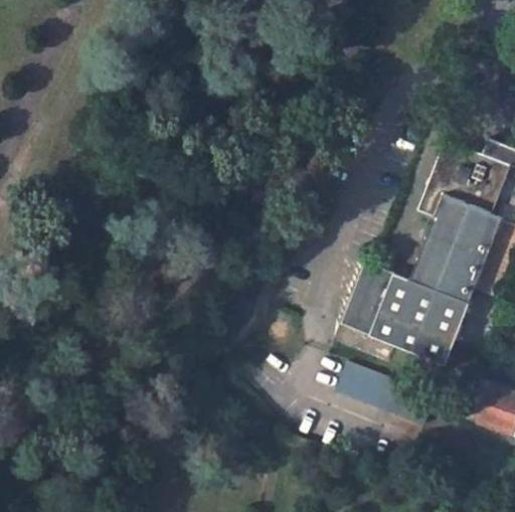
[(482,155),(445,141),(417,210),(434,217),(409,279),(365,262),(341,324),(384,340),(440,362),(447,364),(475,290),(502,217),(492,214),(510,166),(514,168),(514,149),(488,140),(482,155)]
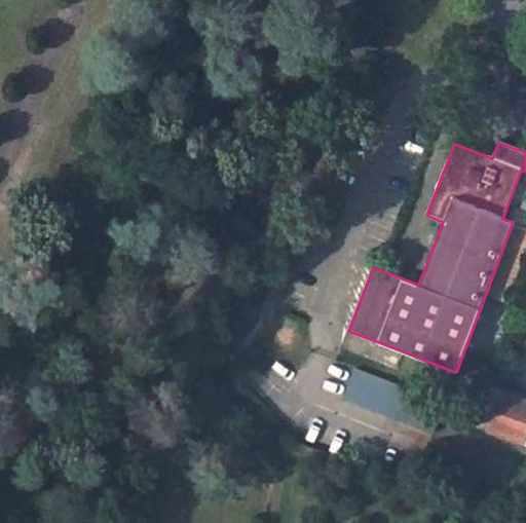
[(485,296),(508,304),(525,255),(525,172),(521,170),(502,219),(513,222),(485,296)]
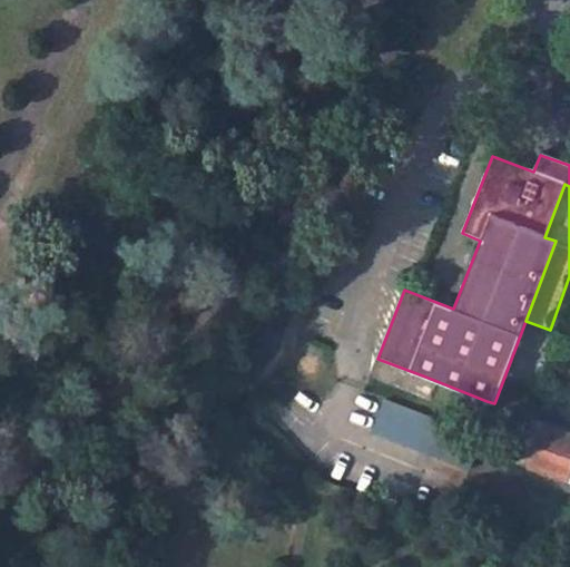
[(425,377),(420,390),(459,404),(458,409),(480,418),(487,401),(425,377)]
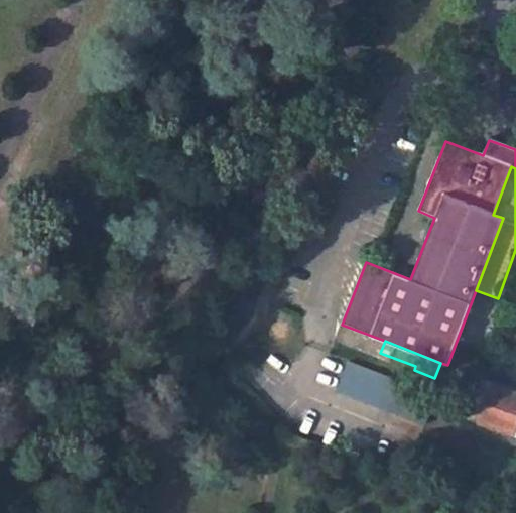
[(422,426),(433,400),(346,367),(336,393),(422,426)]
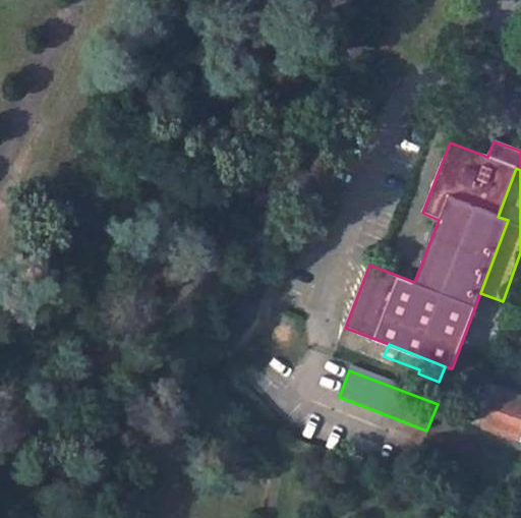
[(520,436),(520,400),(482,387),(470,421),(520,439),(520,436)]
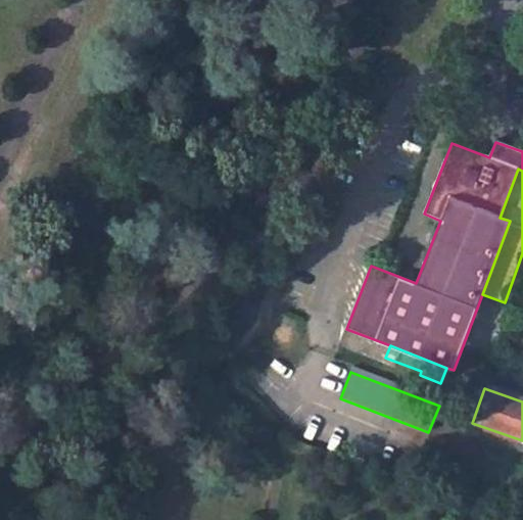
[(501,495),(486,491),(481,502),(497,506),(501,495)]
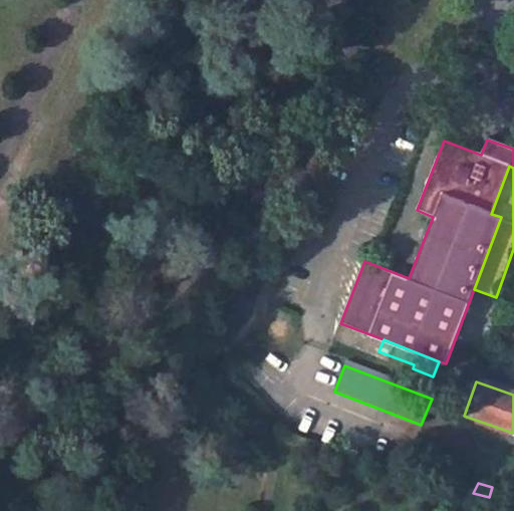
All buildings are outlined.
